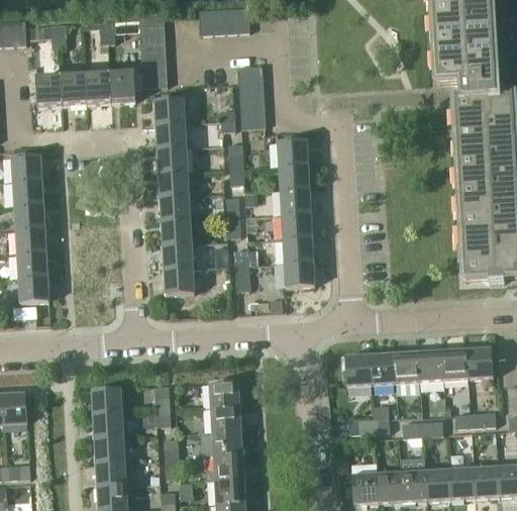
[(437,0),(434,26),(439,26),(435,67),(439,67),(437,85),(461,83),(461,93),(462,101),(454,101),(458,119),(453,119),(462,159),(457,160),(464,188),(459,188),(466,217),(461,217),(468,247),(468,248),(464,279),(489,277),(489,283),(503,282),(503,277),(516,275),(516,273),(516,257),(516,233),(515,233),(514,217),(516,217),(516,208),(516,204),(513,204),(512,189),(516,189),(515,175),(512,176),(511,160),(514,160),(511,98),(491,99),(491,91),(490,82),(494,82),(491,20),(487,20),(486,5),(490,5),(490,0),(437,0)]
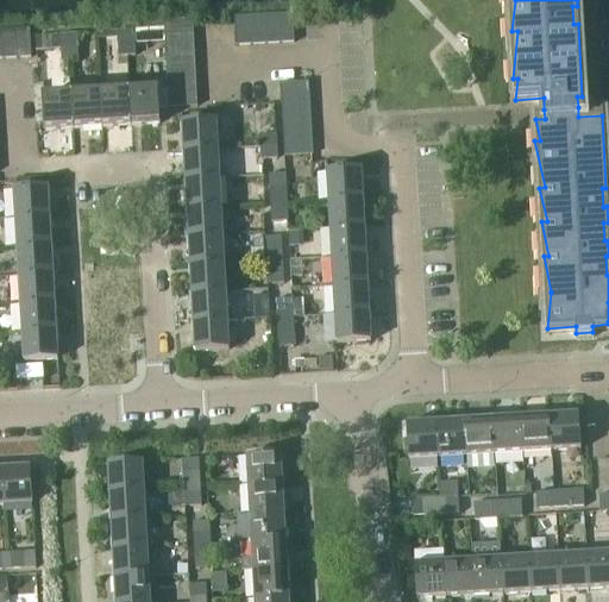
[(293,8),(277,10),(280,38),(294,37),(293,8)]
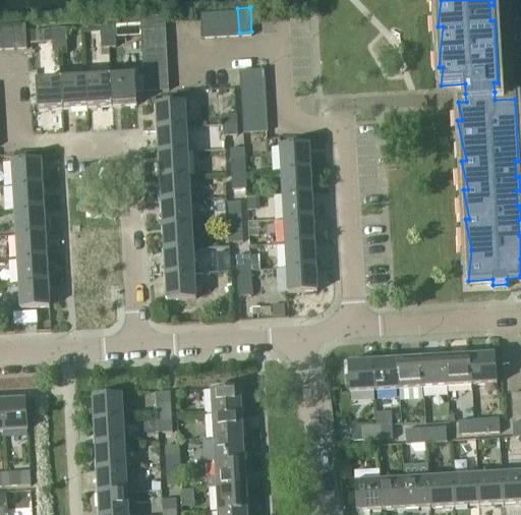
[(225,8),(213,9),(214,35),(227,34),(225,8)]
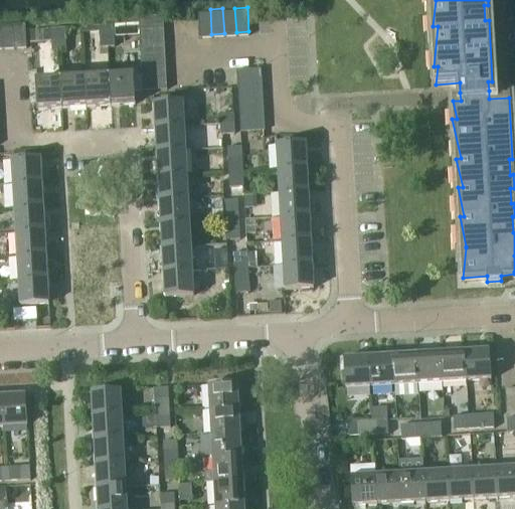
[(234,8),(222,8),(224,33),(236,32),(234,8)]
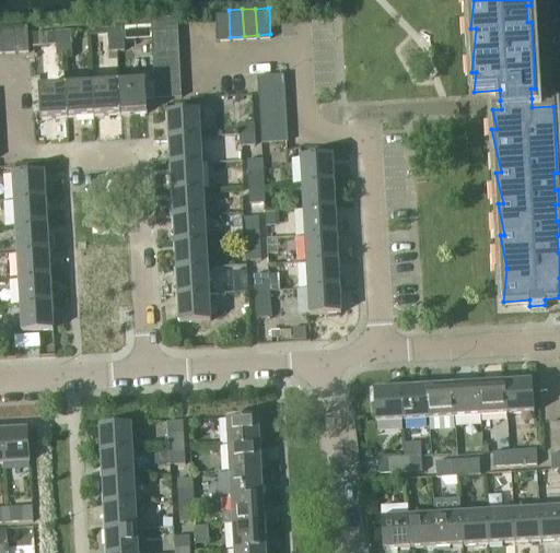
[(229,10),(214,11),(217,37),(230,37),(229,10)]
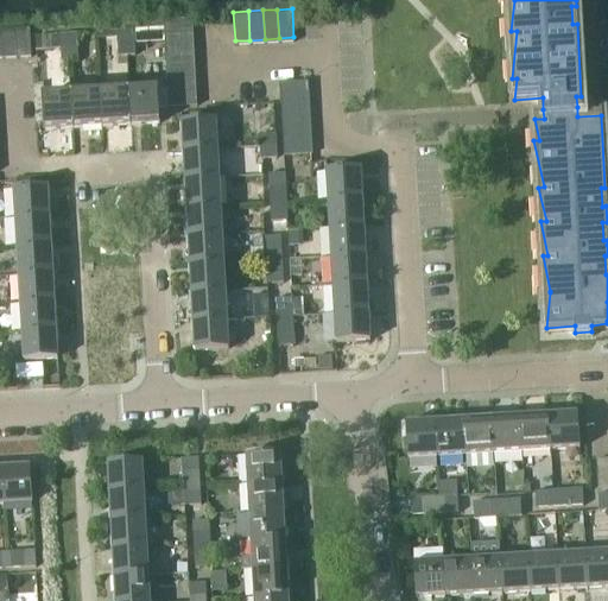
[(192,13),(163,16),(164,30),(192,29),(192,13)]
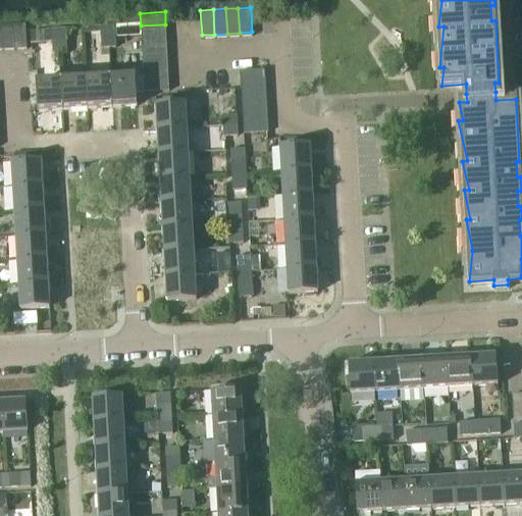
[(25,19),(12,20),(14,46),(27,45),(25,19)]
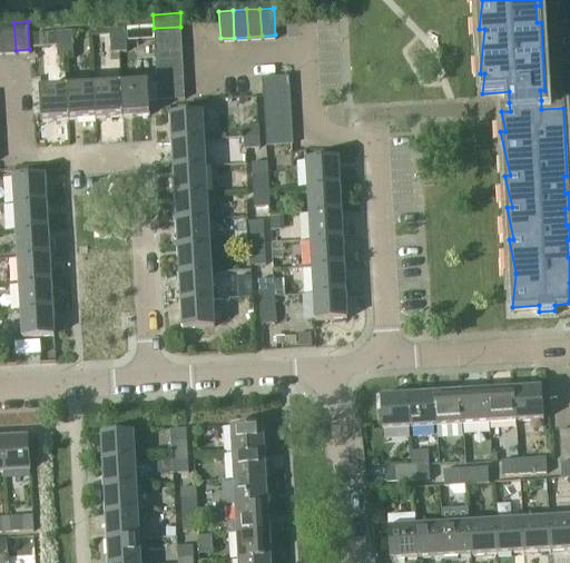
[(13,22),(0,23),(2,50),(16,50),(13,22)]
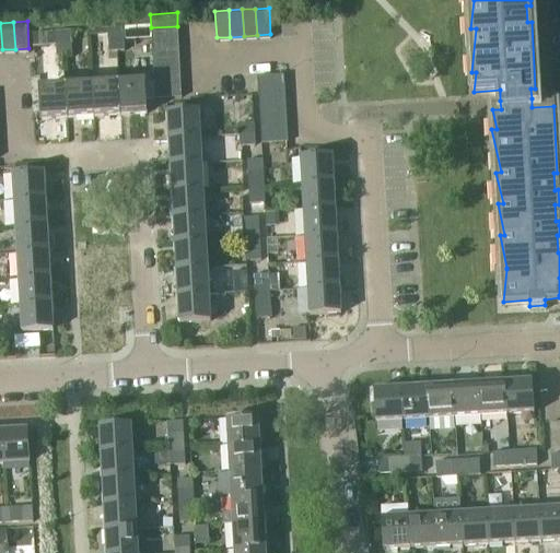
[(108,36),(124,35),(124,24),(107,25),(108,36)]
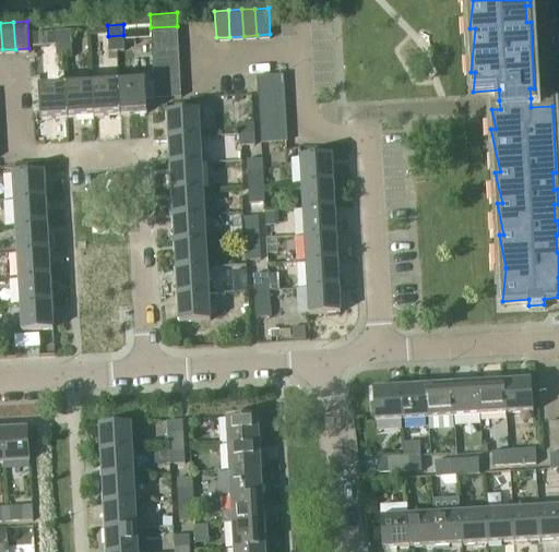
[(151,27),(152,40),(178,39),(177,26),(151,27)]
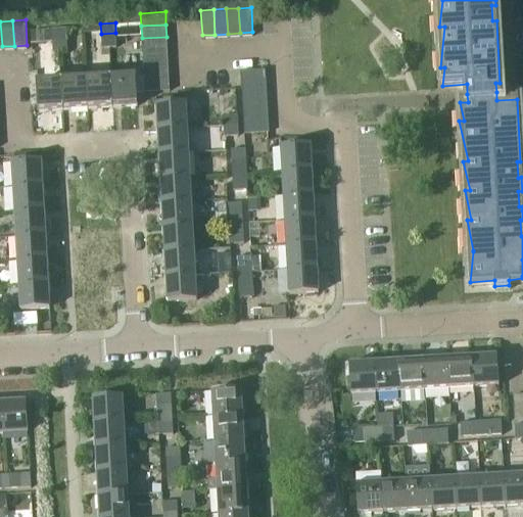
[(58,26),(59,46),(67,46),(66,26),(58,26)]
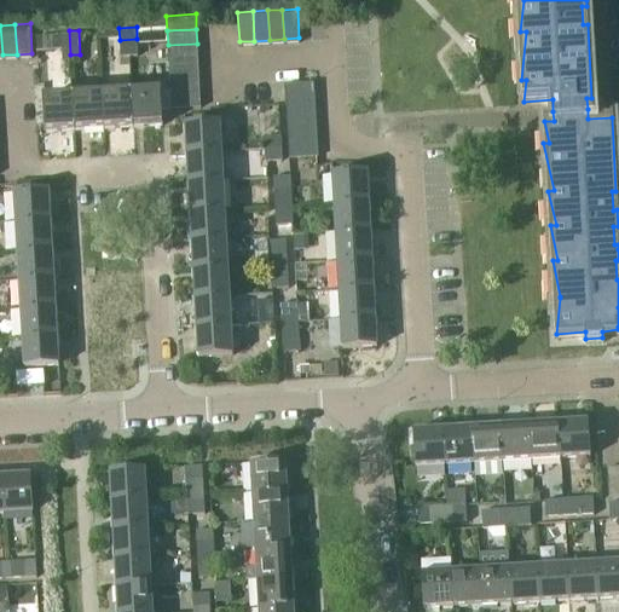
[(120,52),(128,51),(138,51),(137,39),(120,40),(120,52)]
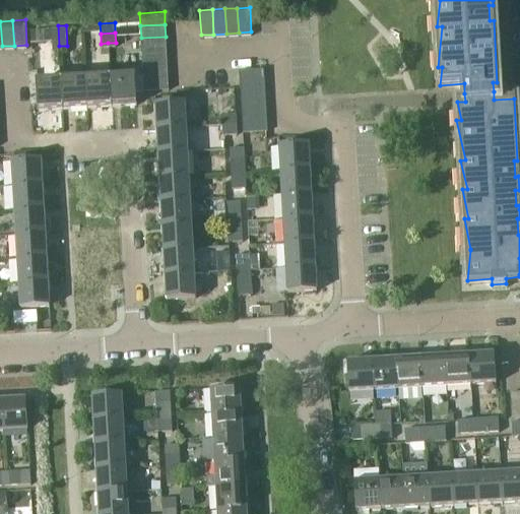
[(141,38),(141,51),(167,49),(166,37),(141,38)]
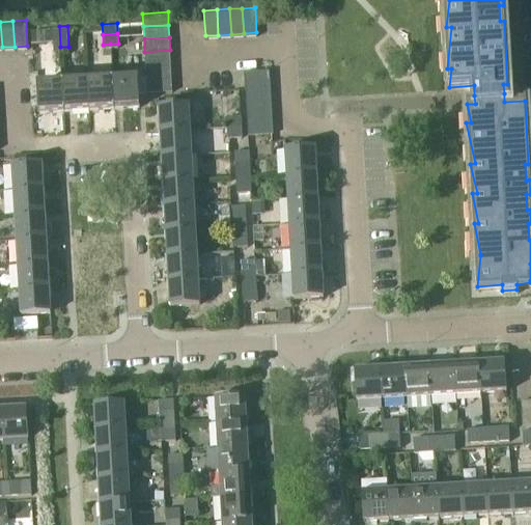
[(144,52),(145,64),(170,62),(170,50),(144,52)]
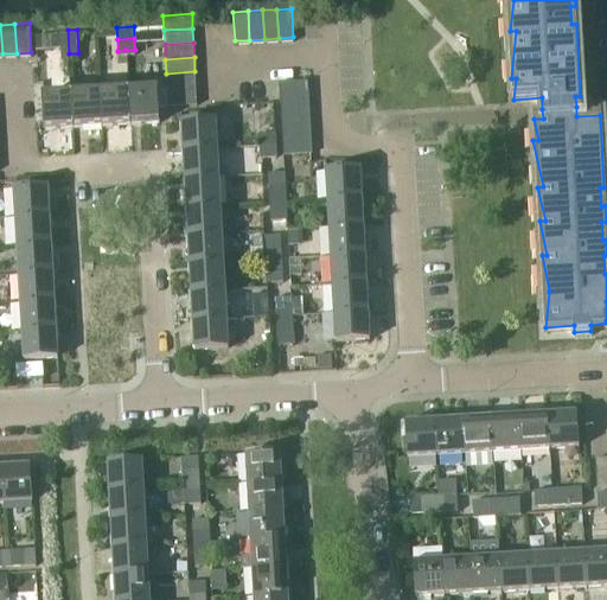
[(166,74),(167,88),(196,85),(195,71),(166,74)]
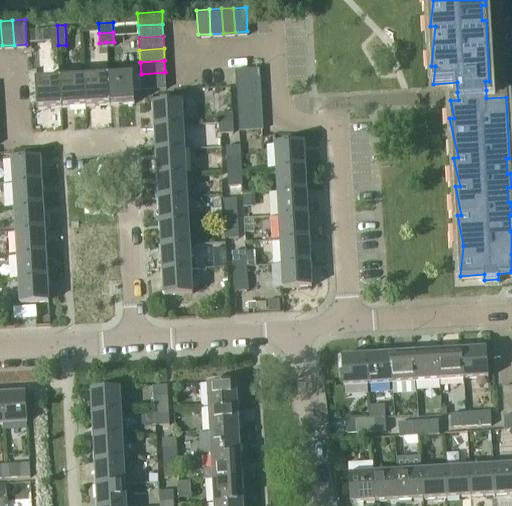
[(260,77),(259,64),(235,65),(236,78),(260,77)]
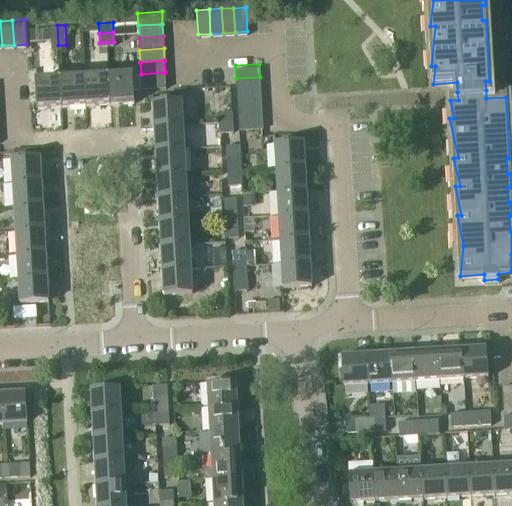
[(108,73),(110,101),(134,100),(133,71),(108,73)]
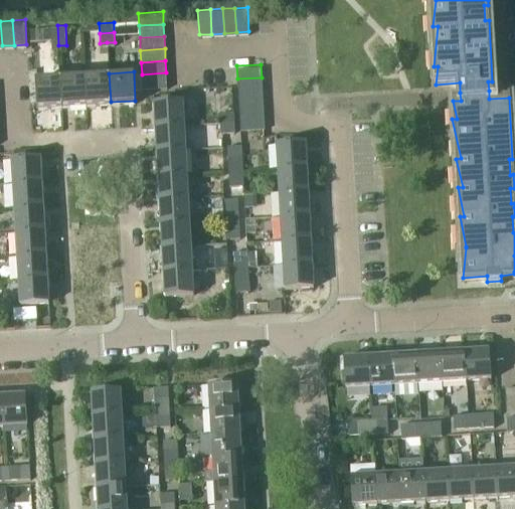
[(142,74),(142,87),(167,86),(166,72),(142,74)]
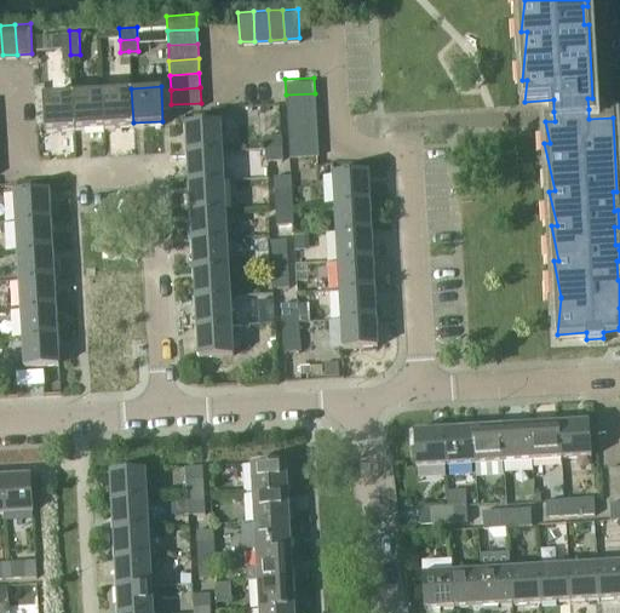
[(103,125),(133,122),(131,89),(102,90),(103,125)]
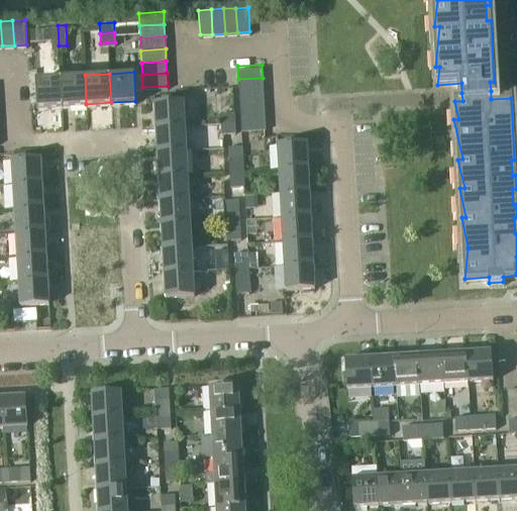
[(62,105),(86,104),(85,75),(61,76),(62,105)]
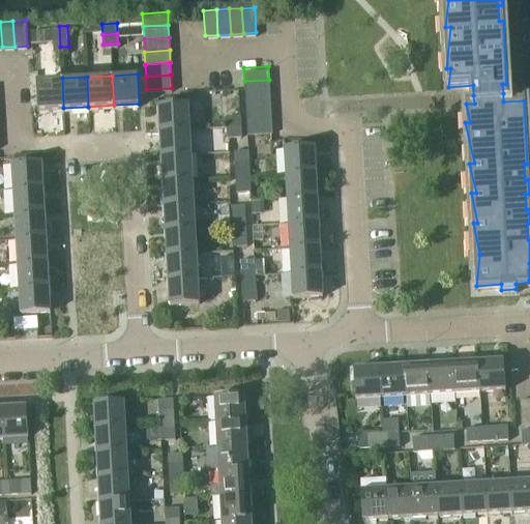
[(38,109),(63,108),(62,78),(36,79),(38,109)]
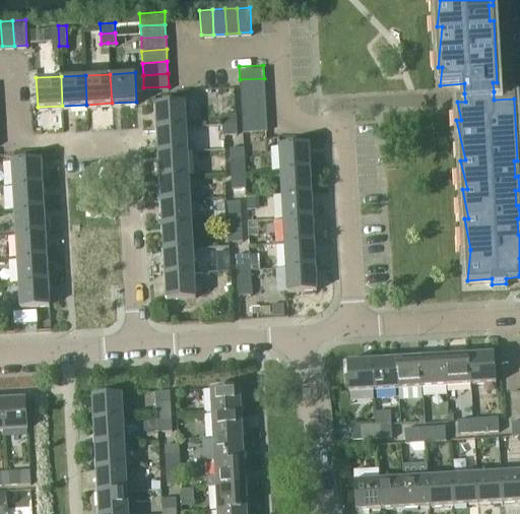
[(240,91),(265,90),(264,78),(240,79),(240,91)]
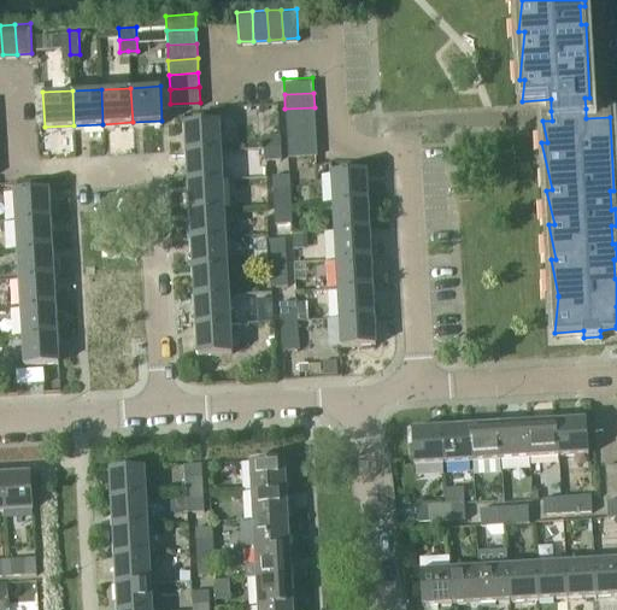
[(316,121),(315,107),(285,109),(286,123),(316,121)]
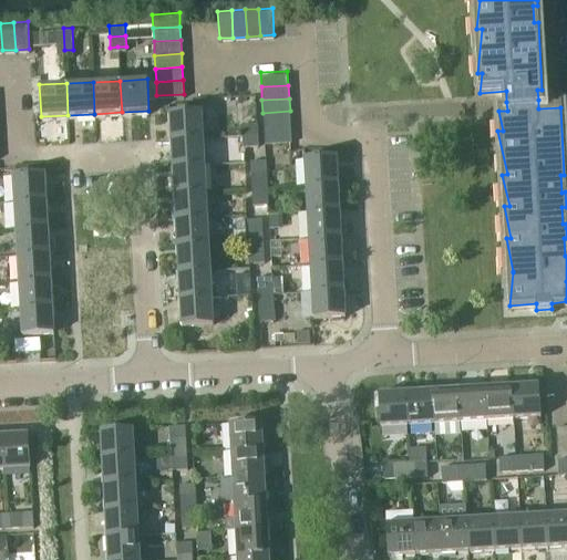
[(171,136),(203,134),(200,107),(169,109),(171,136)]
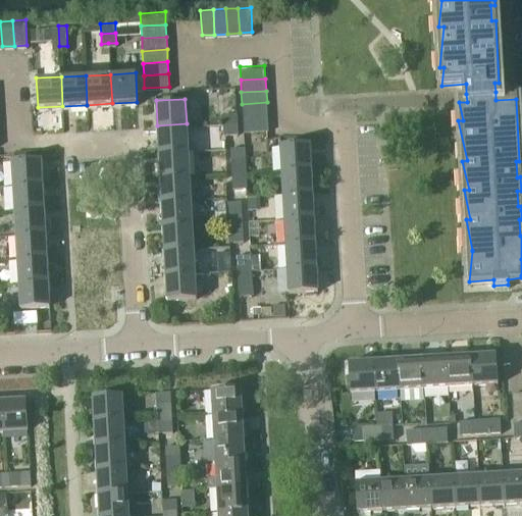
[(243,116),(267,114),(267,102),(242,104),(243,116)]
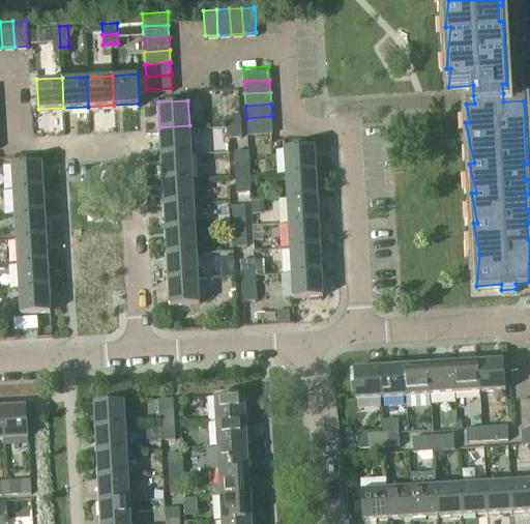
[(226,123),(241,122),(240,113),(226,114),(226,123)]
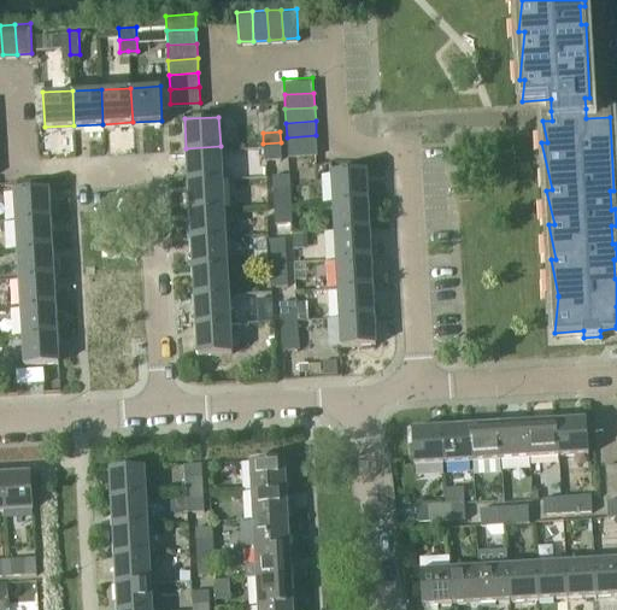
[(288,153),(317,151),(316,135),(287,138),(288,153)]
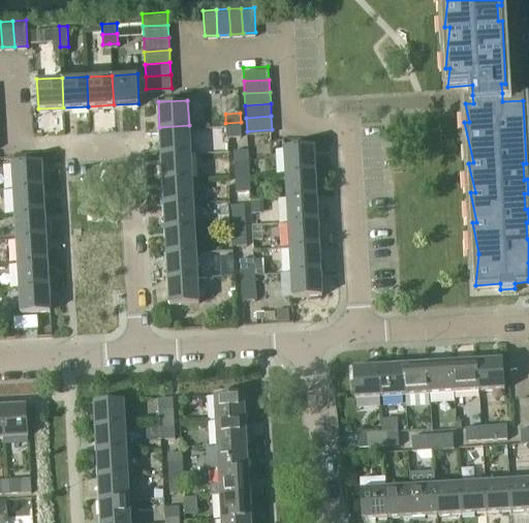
[(226,133),(241,133),(241,122),(225,123),(226,133)]
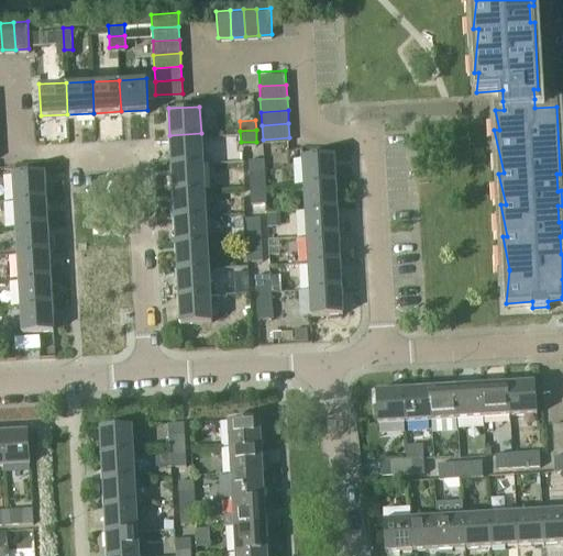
[(170,162),(202,159),(201,133),(169,135),(170,162)]
